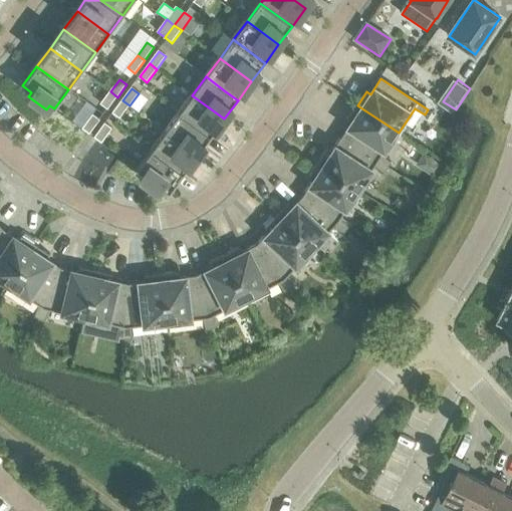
[(100,104),(107,109),(117,97),(110,91),(100,104)]
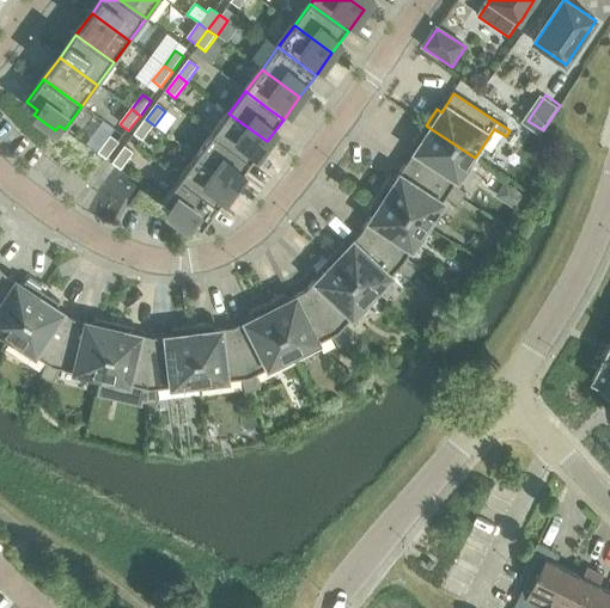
[(251,163),(267,141),(229,114),(213,135),(251,163)]
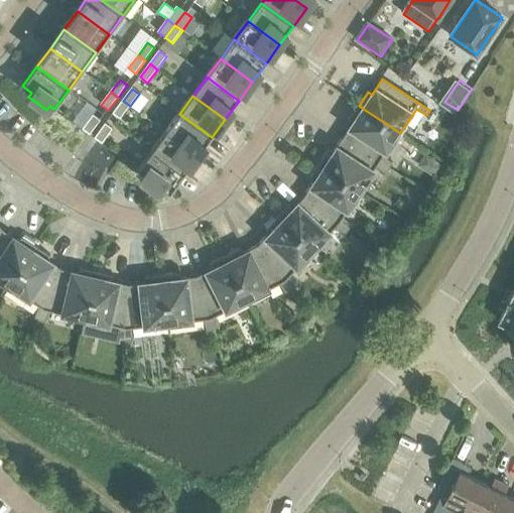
[(120,119),(130,106),(123,101),(113,114),(120,119)]
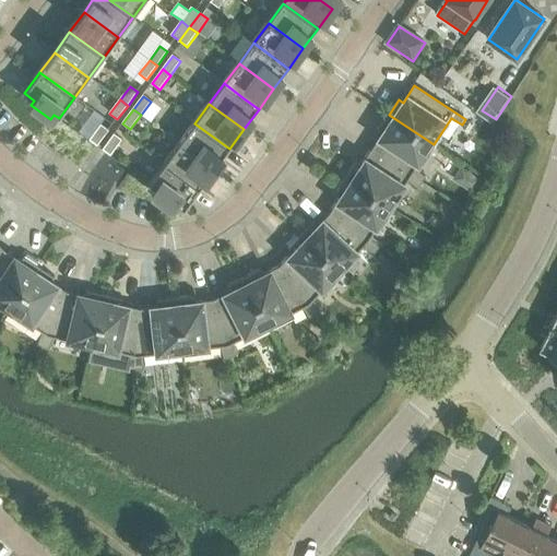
[(416,172),(434,144),(389,115),(378,131),(382,134),(372,150),(423,184),(427,178),(416,172)]
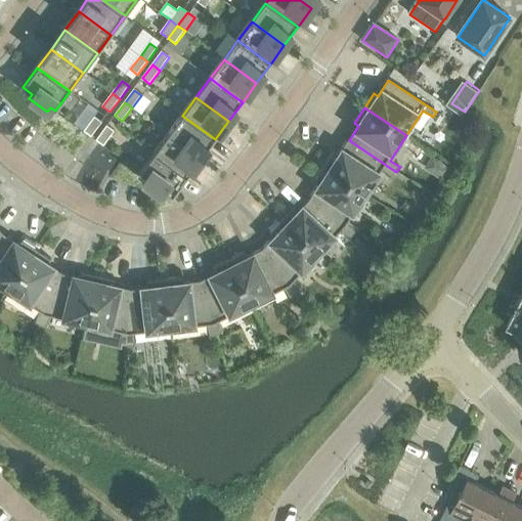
[(201,159),(215,139),(182,116),(168,135),(201,159)]
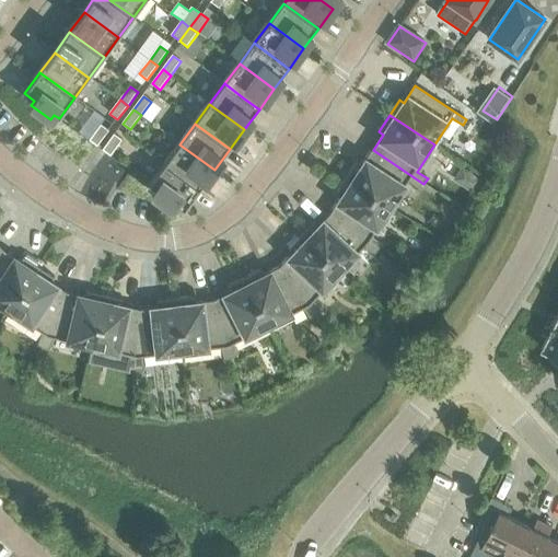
[(90,141),(97,147),(109,131),(102,125),(90,141)]
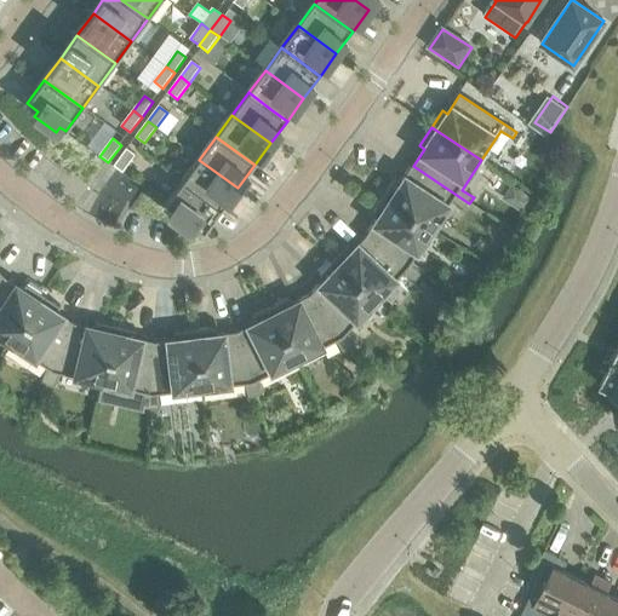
[(127,149),(114,167),(122,173),(136,156),(127,149)]
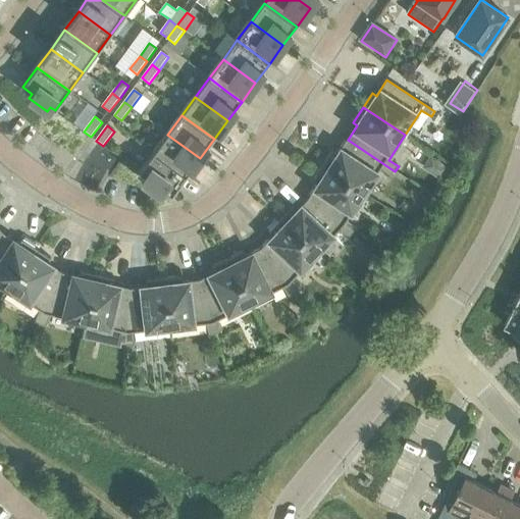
[(167,135),(154,153),(187,176),(200,158),(167,135)]
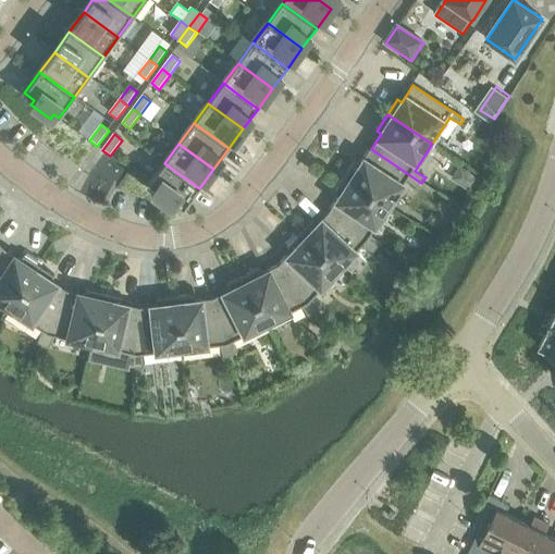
[(355,163),(345,177),(391,207),(407,181),(418,188),(421,183),(371,149),(360,165),(355,163)]
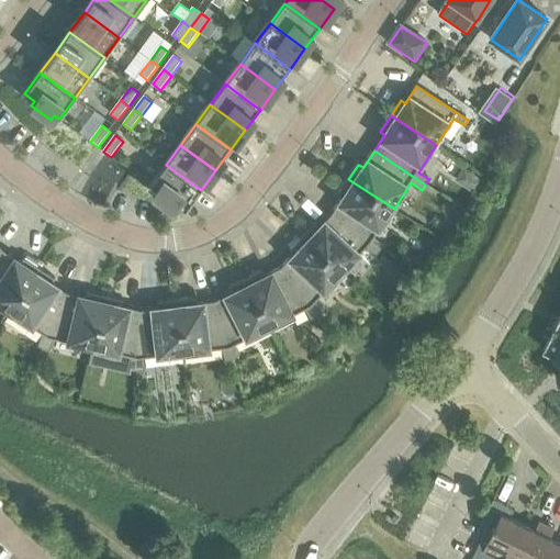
[(185,211),(201,190),(166,165),(150,186),(156,190),(153,194),(172,209),(175,204),(185,211)]
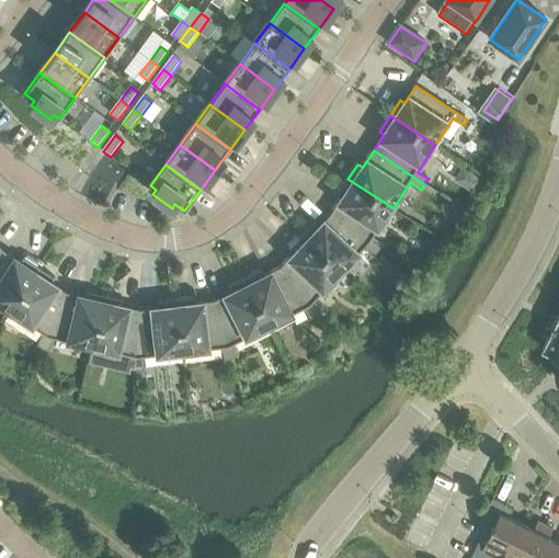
[(464,170),(458,178),(459,183),(476,194),(483,183),(464,170)]
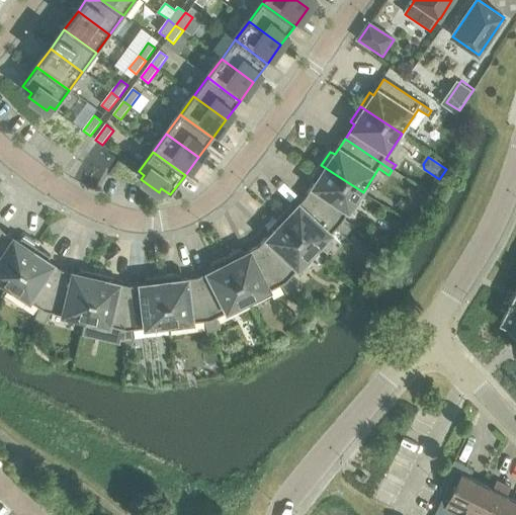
[(354,228),(345,220),(363,192),(321,165),(312,180),(316,183),(307,197),(351,232),(354,228)]
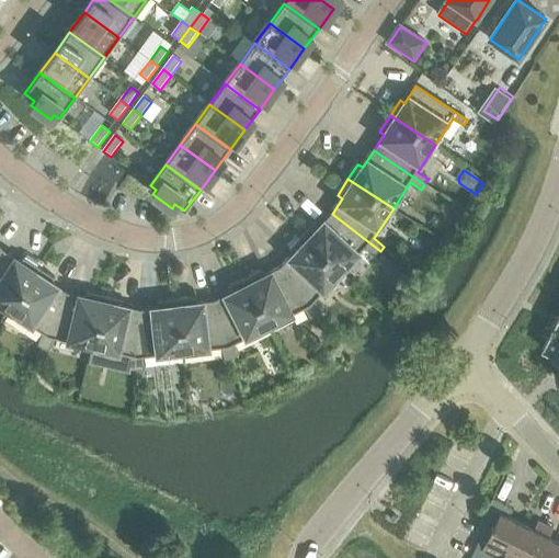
[(315,224),(303,237),(341,275),(366,249),(376,257),(380,251),(332,214),(331,215),(319,228),(315,224)]
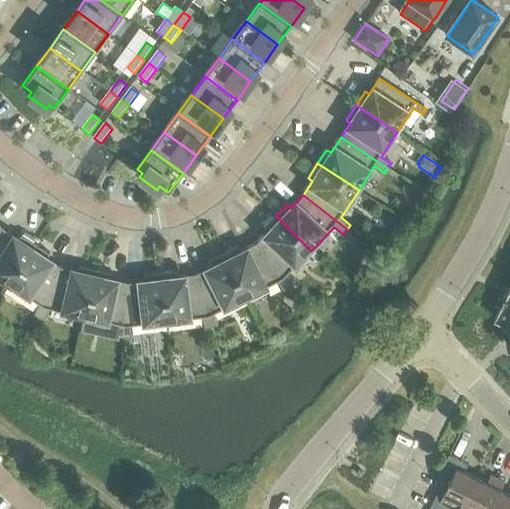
[(287,276),(311,251),(276,216),(264,229),(268,232),(256,245),(290,289),(295,285),(287,276)]
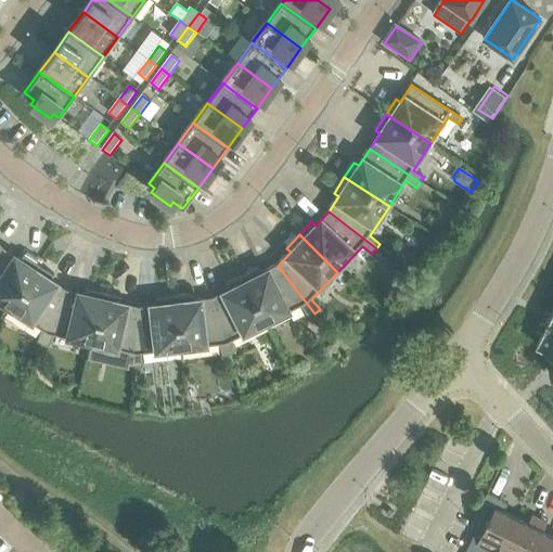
[(0,303),(13,311),(39,266),(24,255),(21,260),(5,249),(0,256),(0,303)]
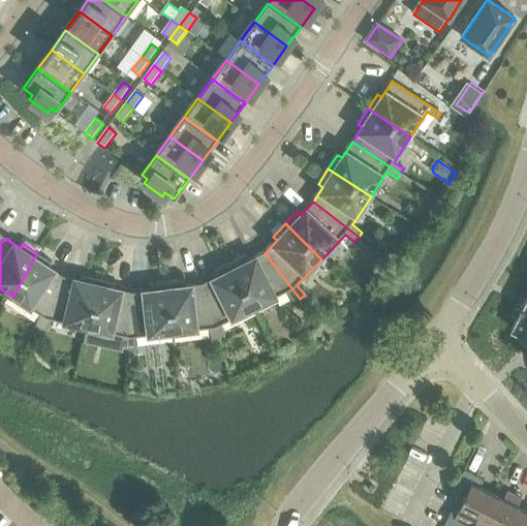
[(52,263),(37,253),(12,297),(41,316),(36,327),(42,330),(64,277),(50,267),(52,263)]
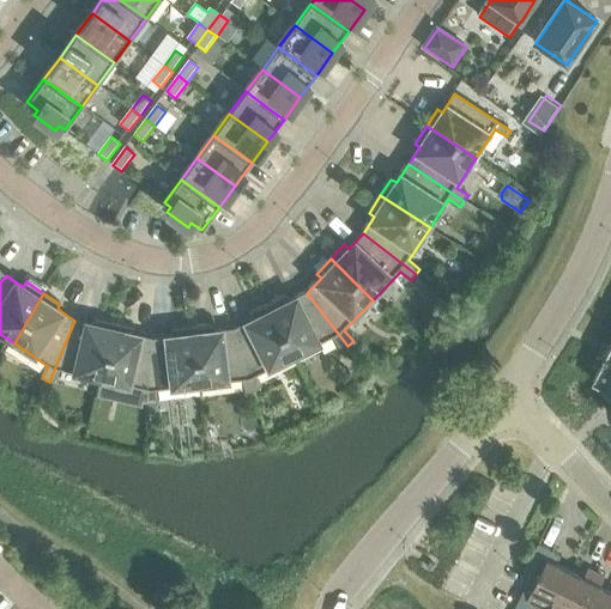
[(286,297),(267,305),(295,358),(333,339),(342,351),(348,346),(307,293),(289,302),(286,297)]
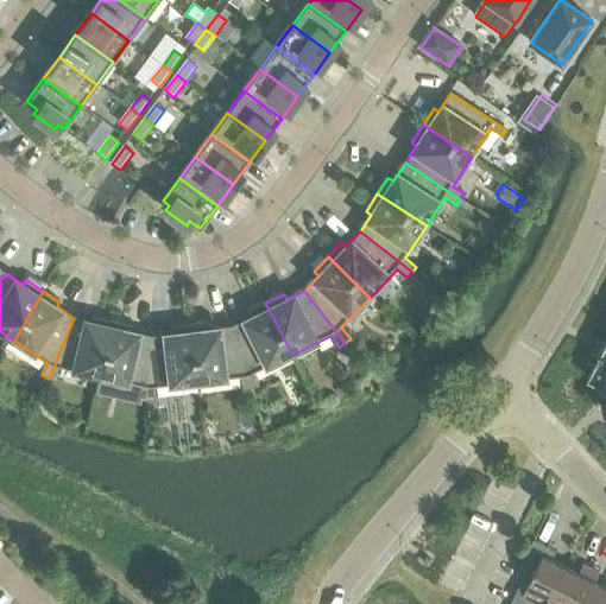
[(252,389),(259,387),(254,374),(292,355),(265,303),(247,312),(251,318),(232,326),(252,389)]
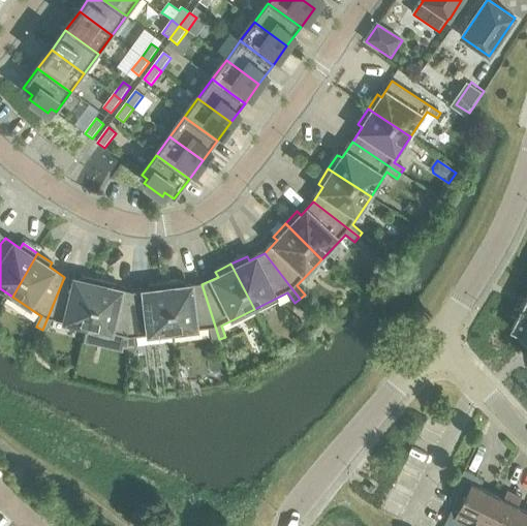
[(81,280),(64,277),(42,330),(48,332),(53,320),(88,329),(99,279),(82,275),(81,280)]
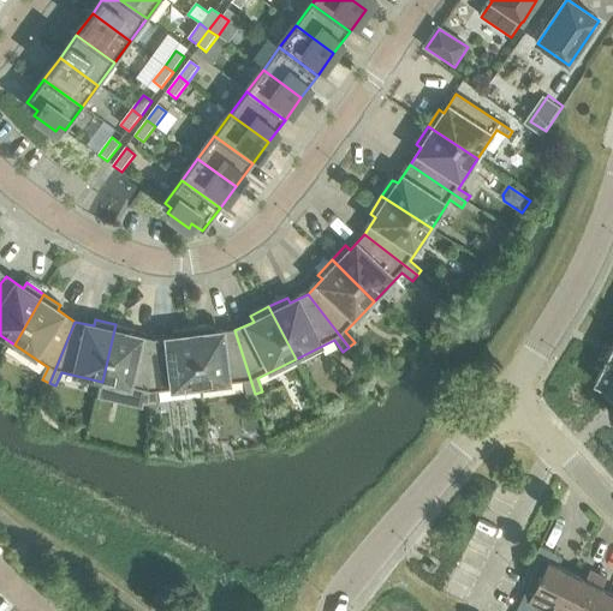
[(144,406),(150,407),(154,340),(135,335),(136,329),(115,324),(102,382),(144,391),(144,406)]
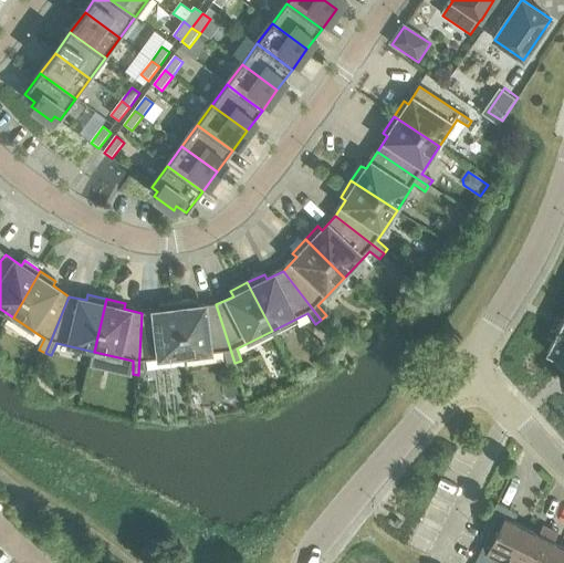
[(197,301),(178,303),(185,357),(225,353),(228,365),(235,363),(216,304),(198,306),(197,301)]
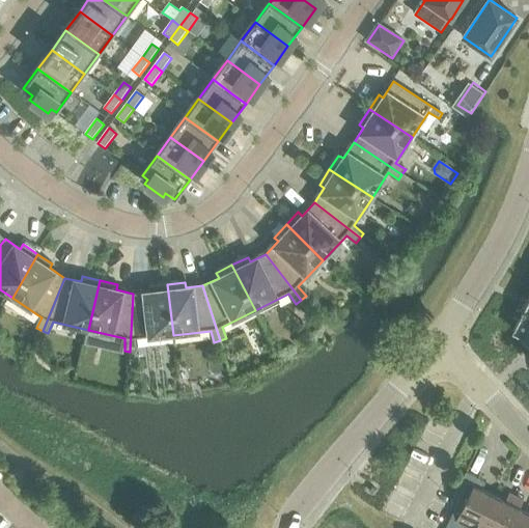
[(133,294),(130,352),(136,352),(137,339),(173,335),(167,284),(149,286),(150,292),(133,294)]
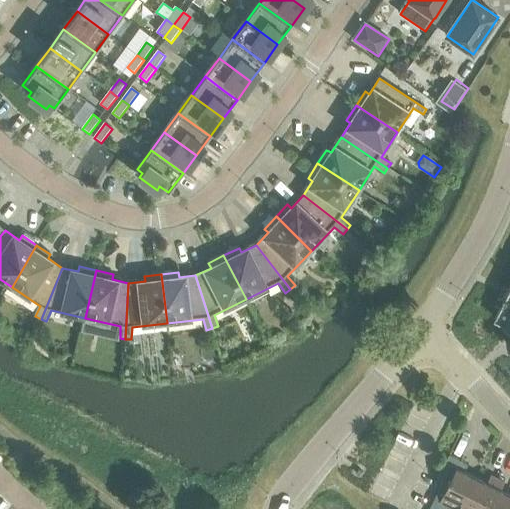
[(509,300),(508,299),(497,320),(509,326),(509,300)]
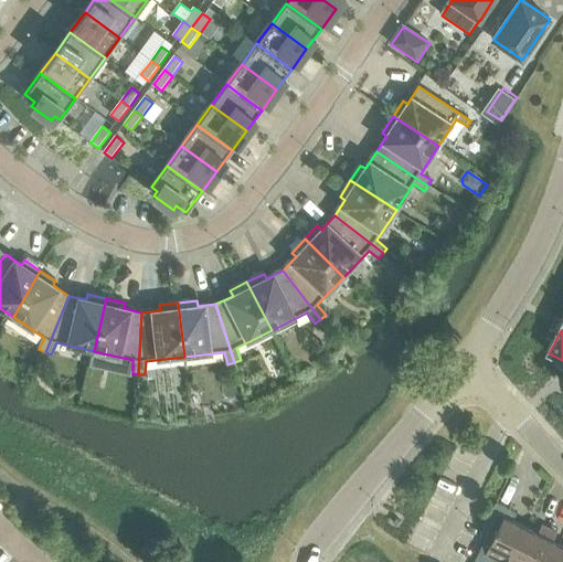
[(488,555),(500,561),(511,561),(528,529),(514,522),(519,515),(498,504),(486,530),(498,536),(488,555)]
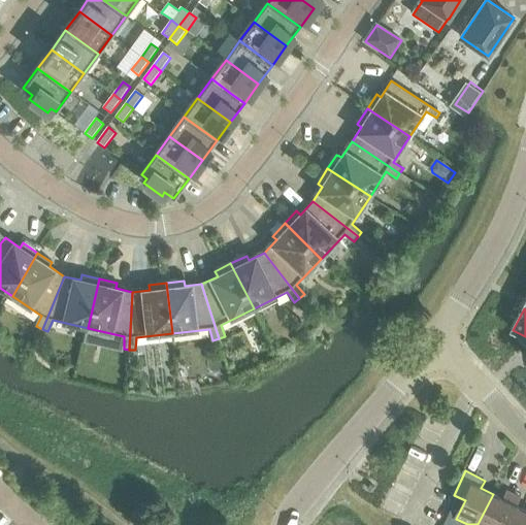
[(493,494),(478,524),(500,524),(516,496),(508,492),(505,499),(493,494)]
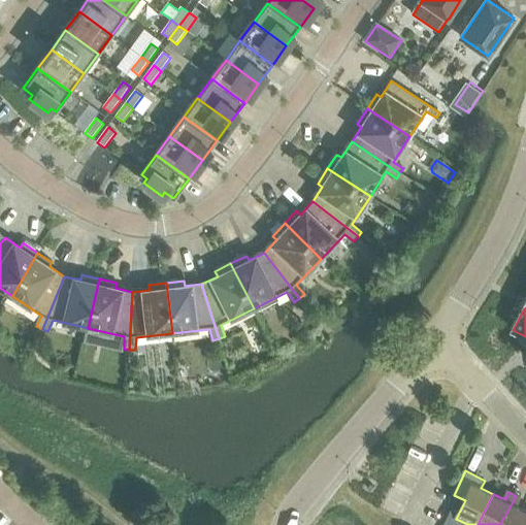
[(524,524),(525,521),(525,510),(519,506),(522,499),(516,496),(500,524),(524,524)]
